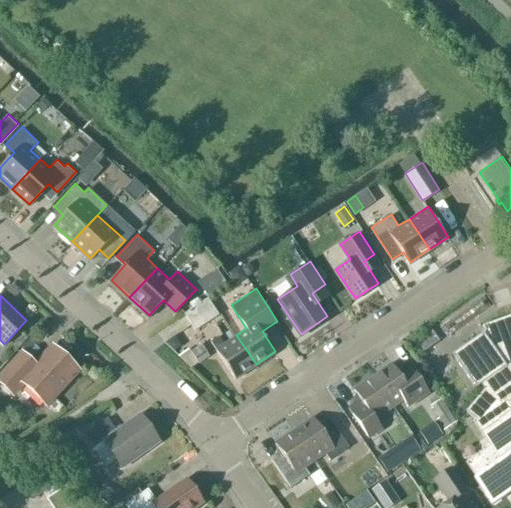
[(185,311),(196,328),(219,313),(208,296),(185,311)]
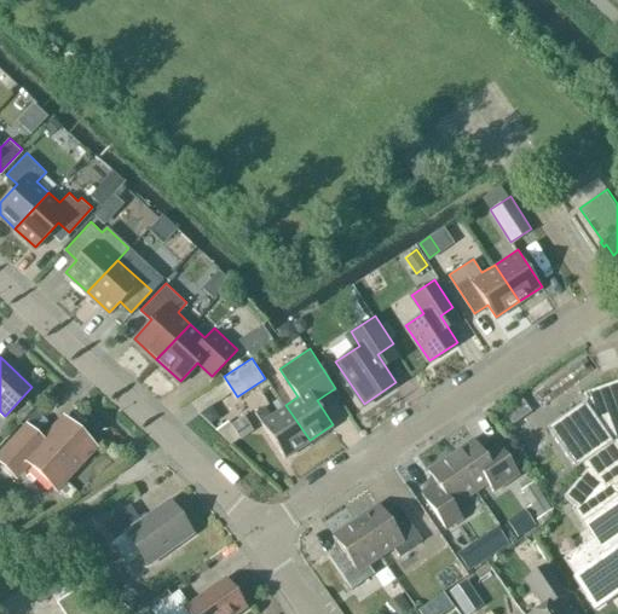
[(595,607),(617,590),(617,377),(584,391),(588,400),(585,401),(584,400),(548,426),(576,467),(583,461),(587,467),(564,494),(576,504),(573,507),(594,537),(565,556),(577,573),(573,575),(595,607)]
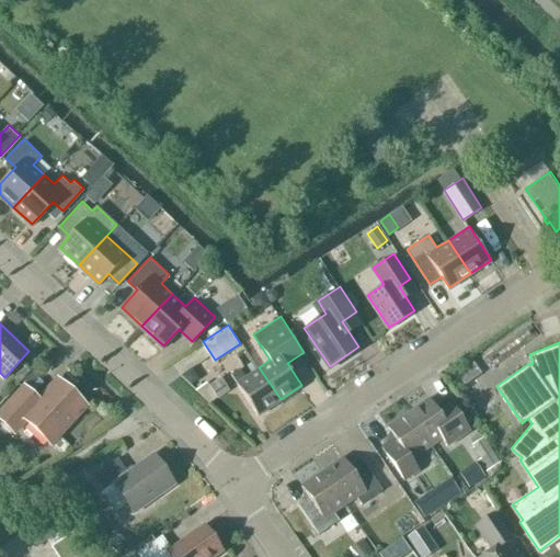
[(481,371),(473,360),(457,372),(465,383),(481,371)]
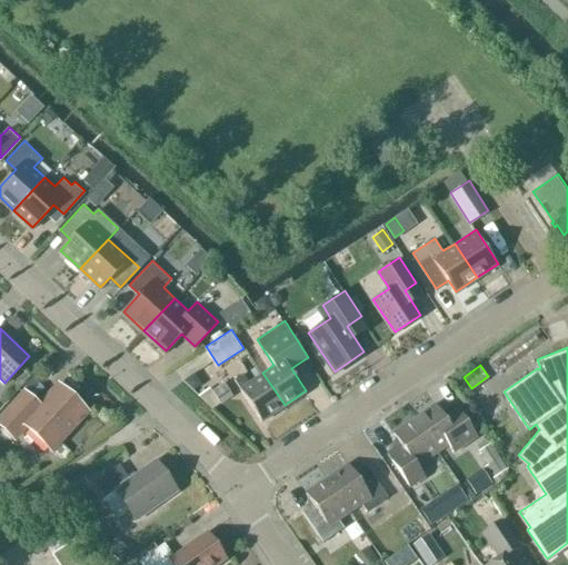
[(285,405),(262,373),(249,382),(243,372),(235,377),(262,419),(285,405)]
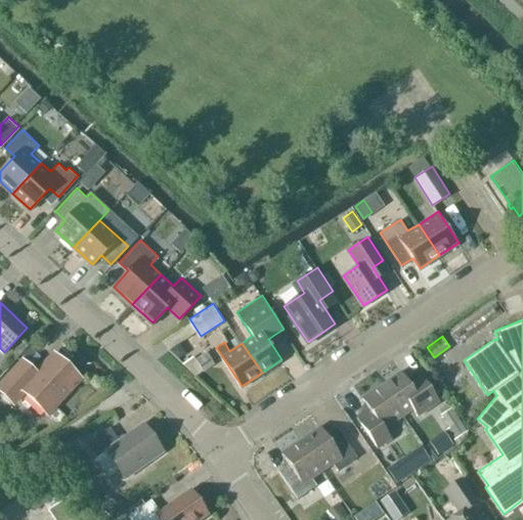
[(207,350),(195,357),(203,369),(214,361),(207,350)]
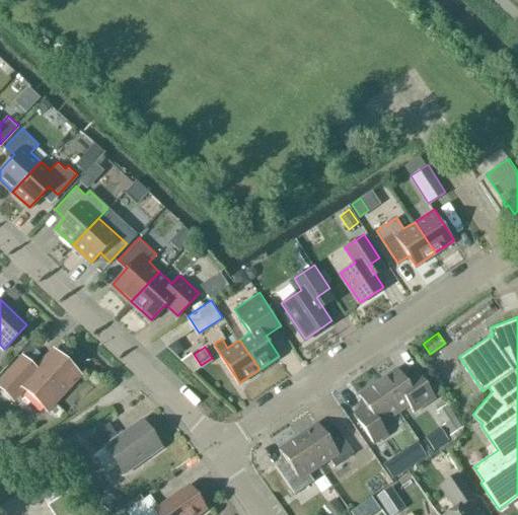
[(79,373),(54,350),(35,368),(22,356),(0,379),(0,383),(14,397),(24,385),(48,408),(79,373)]
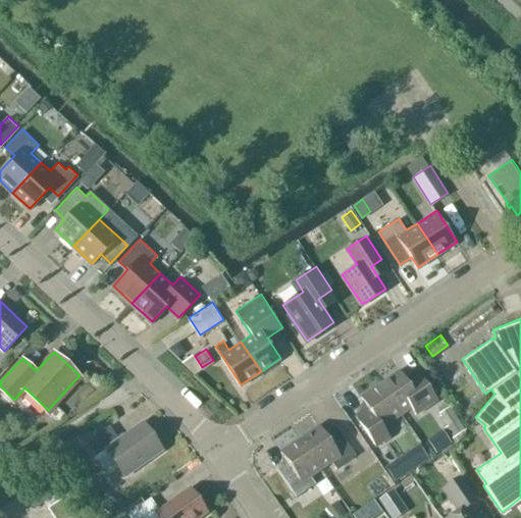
[(400,368),(380,381),(402,413),(412,406),(417,413),(437,399),(419,370),(407,378),(400,368)]
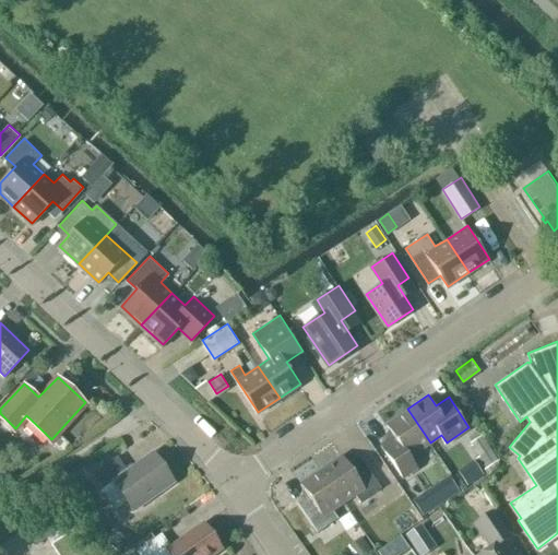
[(411,456),(430,443),(407,409),(387,423),(394,434),(381,444),(403,476),(417,467),(411,456)]
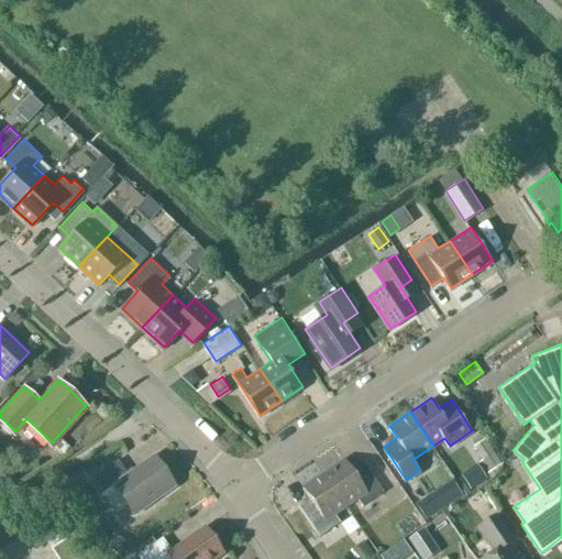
[(488,470),(505,459),(488,434),(472,445),(488,470)]
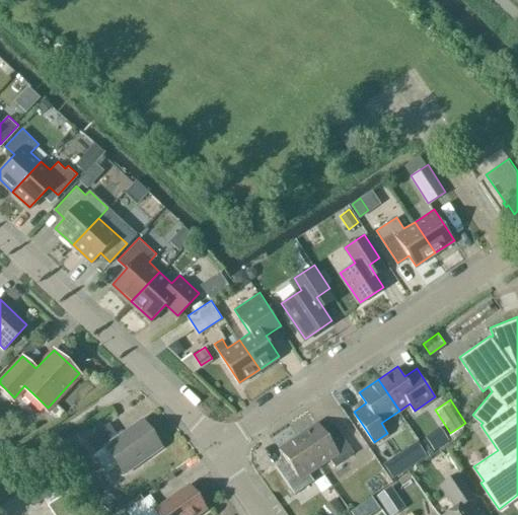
[(124,472),(162,445),(142,418),(119,435),(108,422),(86,438),(95,452),(104,445),(124,472)]
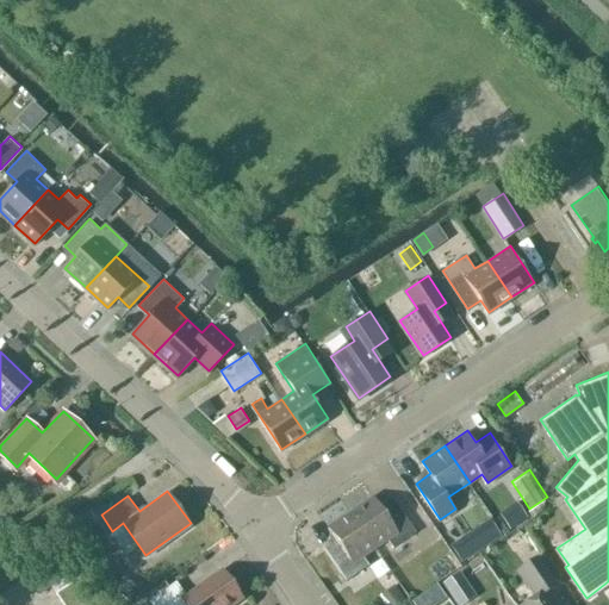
[(373,494),(350,510),(376,546),(389,537),(393,546),(416,530),(393,498),(381,506),(373,494)]
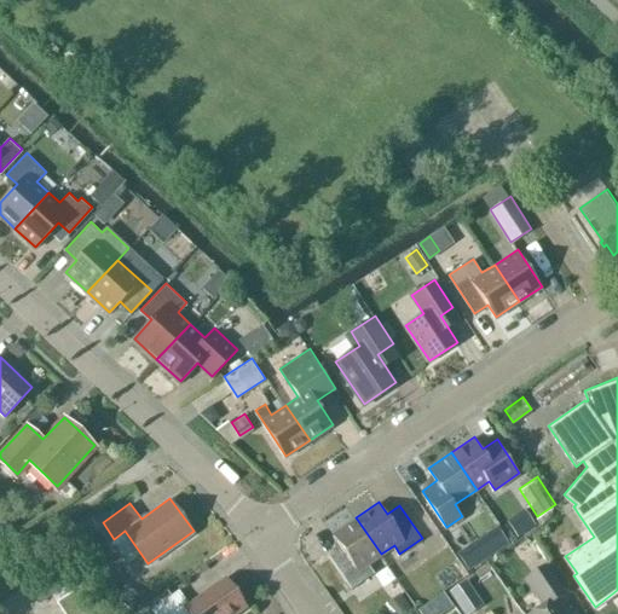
[(369,563),(381,554),(356,517),(333,533),(341,545),(329,554),(352,586),(375,571),(369,563)]
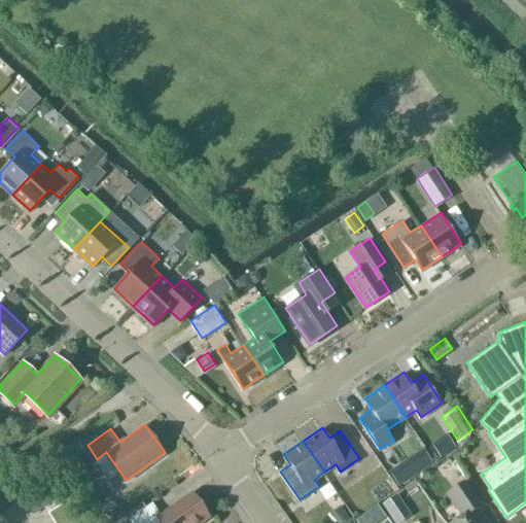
[(481,522),(472,510),(481,503),(464,479),(448,491),(462,514),(449,522),(448,522),(481,522)]
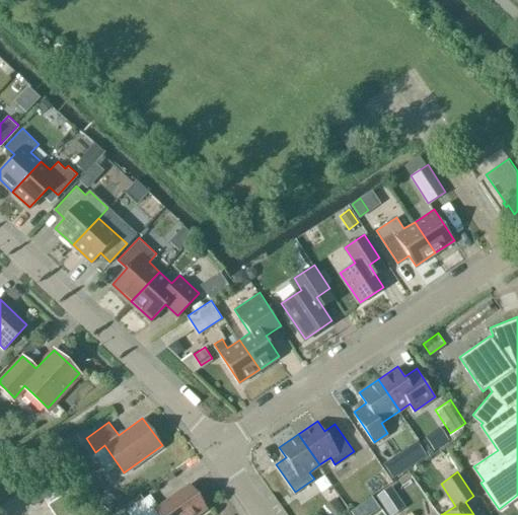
[(56,485),(47,473),(29,486),(38,498),(56,485)]
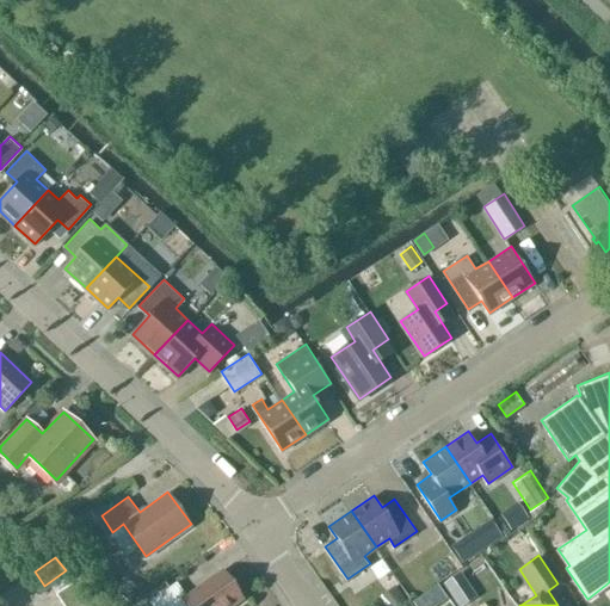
[(230,605),(244,598),(222,569),(186,594),(177,580),(151,599),(154,605),(230,605)]
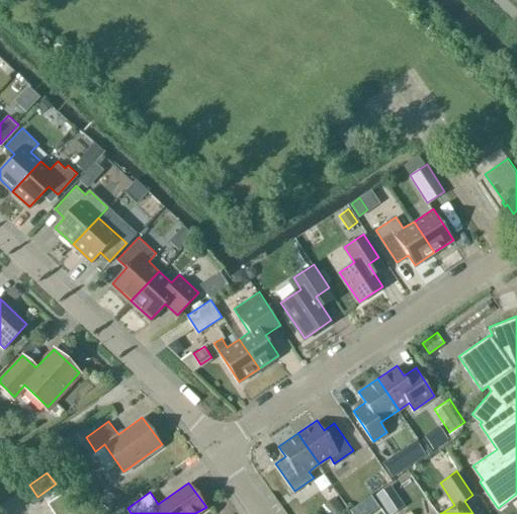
[(401,504),(389,486),(376,494),(389,511),(401,504)]
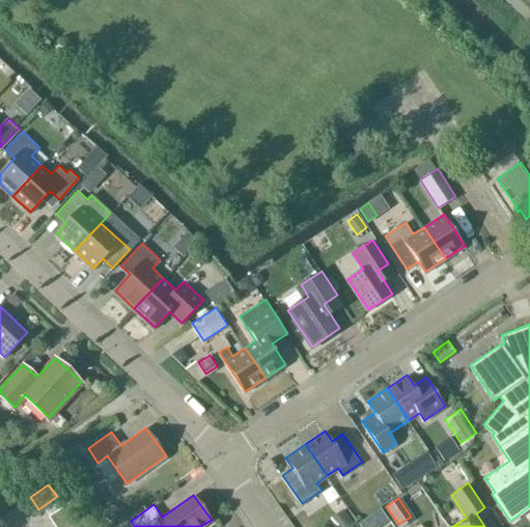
[(89,526),(74,500),(51,514),(59,526),(89,526)]
